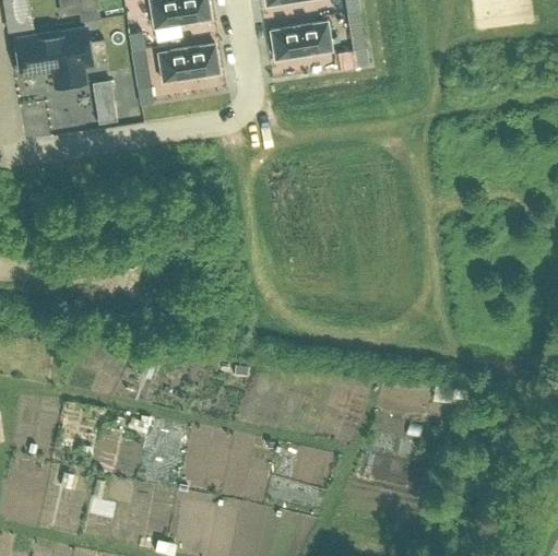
[(98,0),(60,0),(63,16),(101,11),(98,0)]
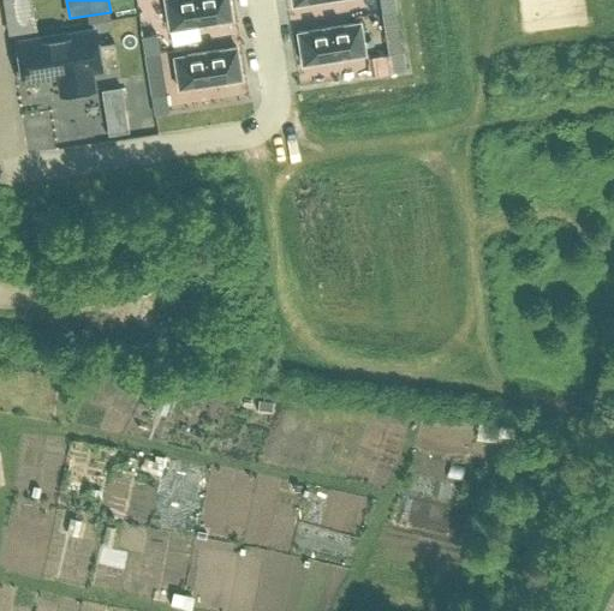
[(228,0),(165,0),(170,31),(232,22),(228,0)]
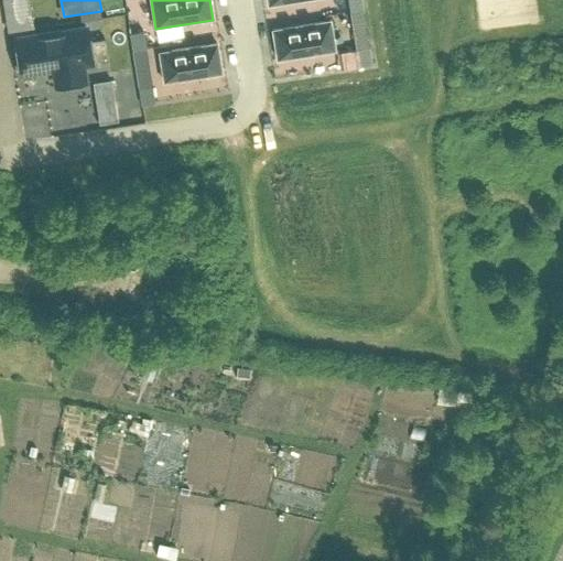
[(347,0),(350,14),(364,12),(361,0),(347,0)]
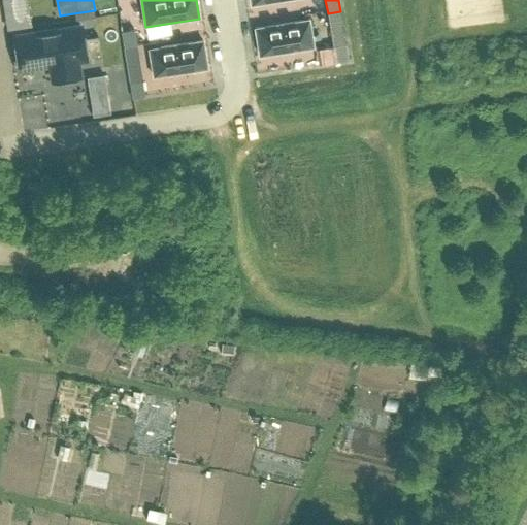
[(260,57),(314,48),(309,22),(255,30),(260,57)]
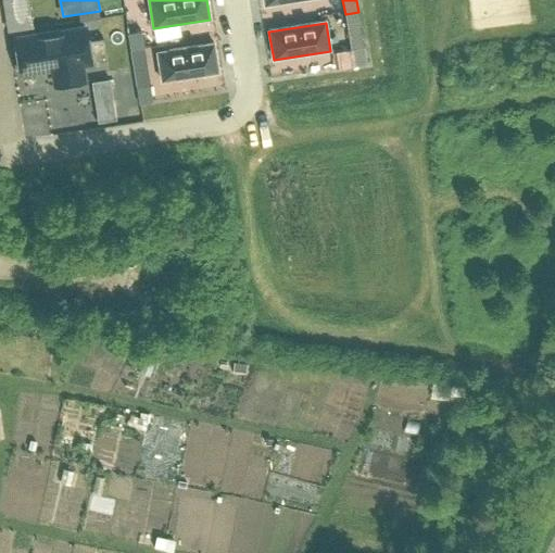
[(55,86),(85,82),(83,66),(90,64),(85,28),(15,39),(21,75),(57,70),(59,85),(55,86)]
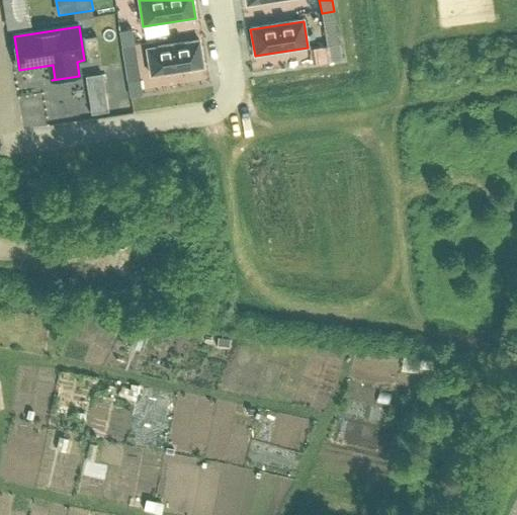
[(132,30),(119,32),(122,49),(135,47),(132,30)]
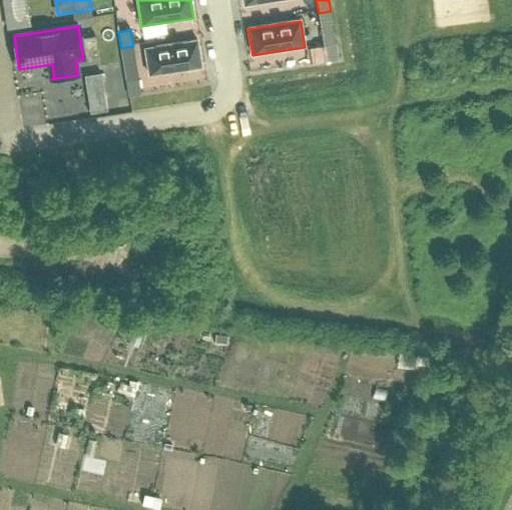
[(83,39),(87,61),(99,59),(95,37),(83,39)]
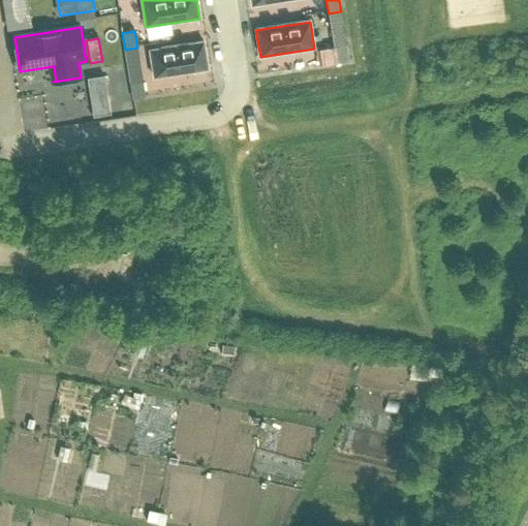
[(208,70),(204,42),(149,51),(154,79),(208,70)]
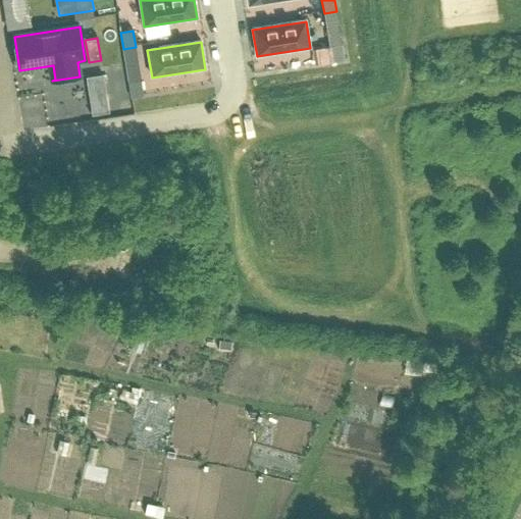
[(342,45),(342,46),(329,47),(332,63),(345,61),(342,45)]
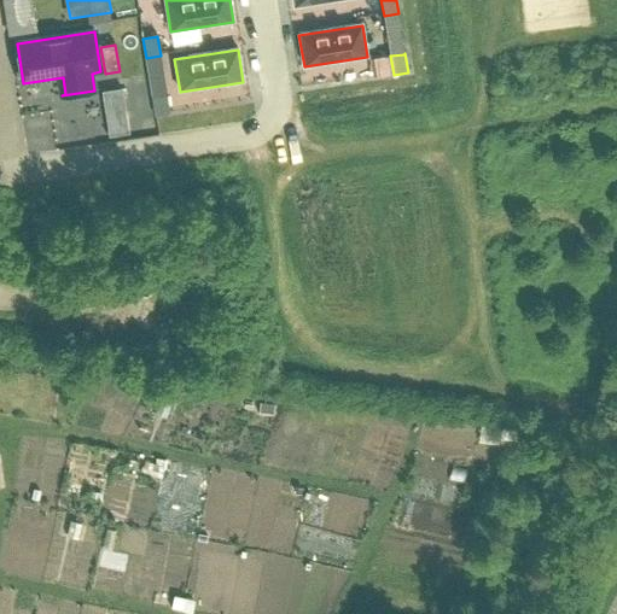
[(104,97),(21,110),(28,157),(111,145),(104,97)]
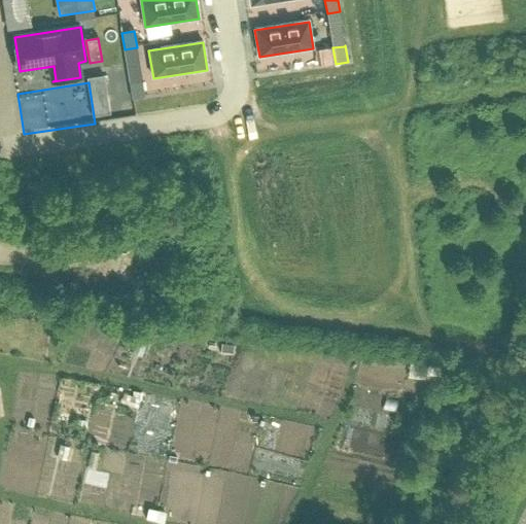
[(142,82),(130,84),(133,100),(145,99),(142,82)]
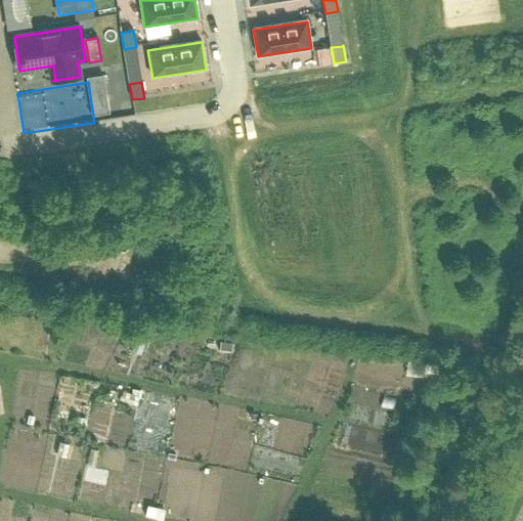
[(91,103),(93,116),(110,114),(107,101),(91,103)]
